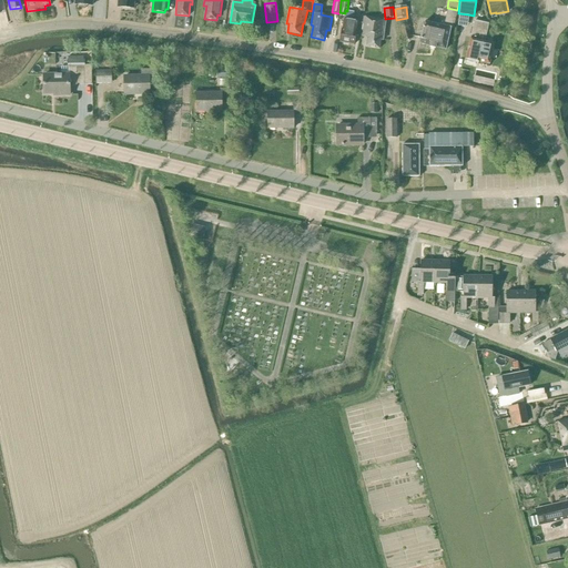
[(419,44),(445,50),(450,29),(453,29),(457,12),(447,10),(444,26),(424,21),(419,44)]
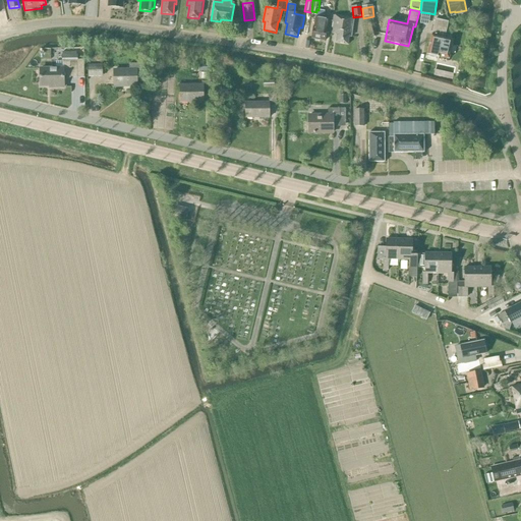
[(315,17),(324,19),(325,11),(317,10),(316,10),(316,12),(315,17)]
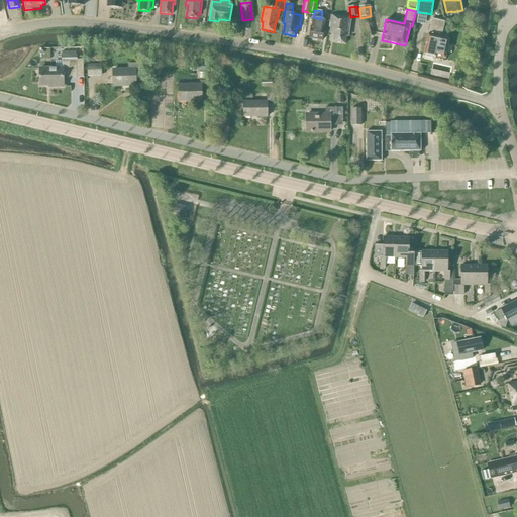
[(333,42),(345,44),(346,36),(348,37),(351,18),(331,15),(328,33),(329,33),(329,34),(334,34),(333,42)]
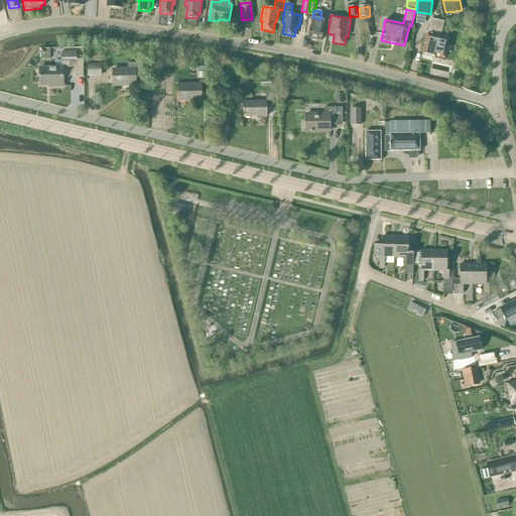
[(312,17),(308,38),(321,40),(326,20),(320,19),(312,17)]
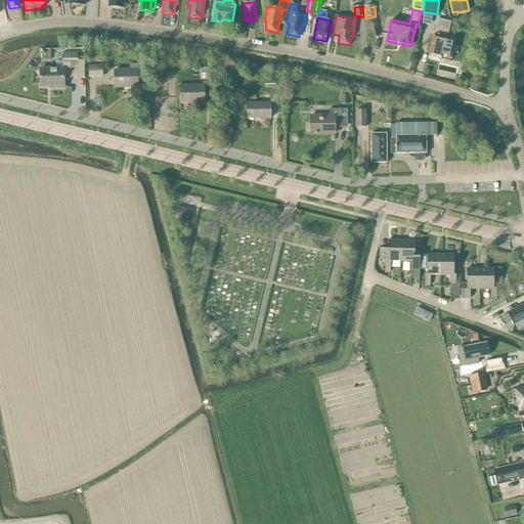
[(434,36),(430,54),(451,59),(455,41),(446,39),(450,23),(438,19),(434,36)]
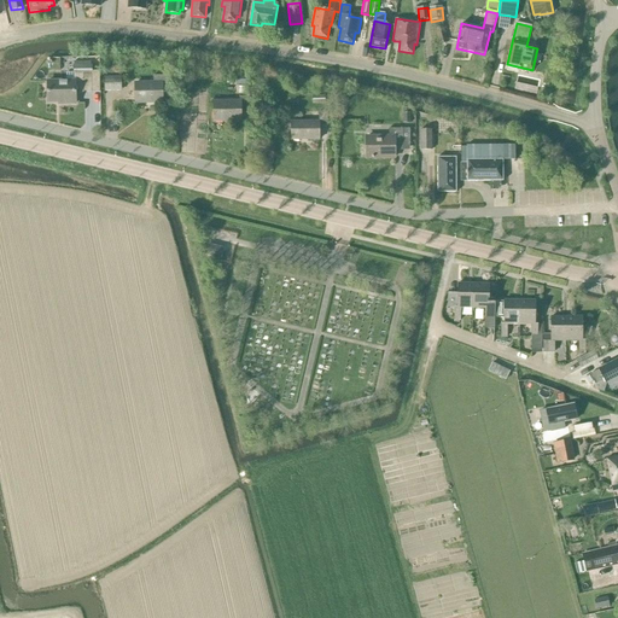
[(447,44),(443,28),(436,29),(439,45),(447,44)]
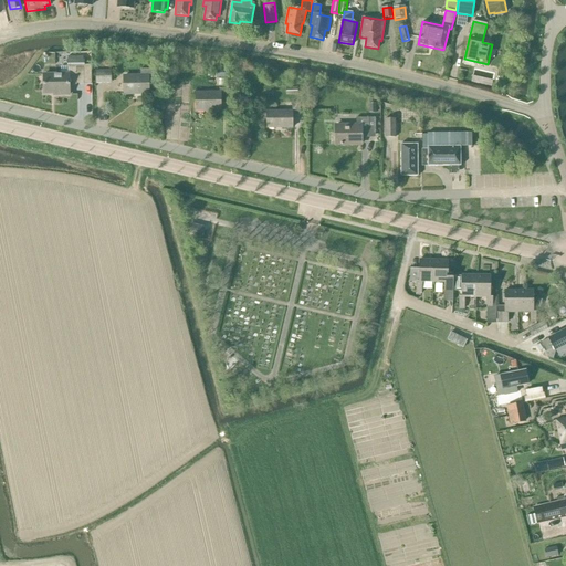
[(92,84),(91,65),(84,65),(84,67),(69,67),(61,67),(61,74),(43,75),(43,94),(59,94),(59,95),(70,95),(70,90),(76,85),(92,84)]
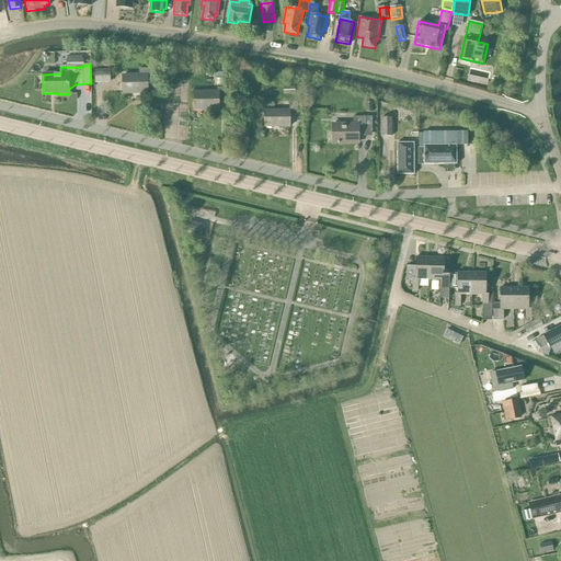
[(123,76),(123,94),(147,93),(146,86),(155,86),(155,69),(139,69),(139,76),(123,76)]
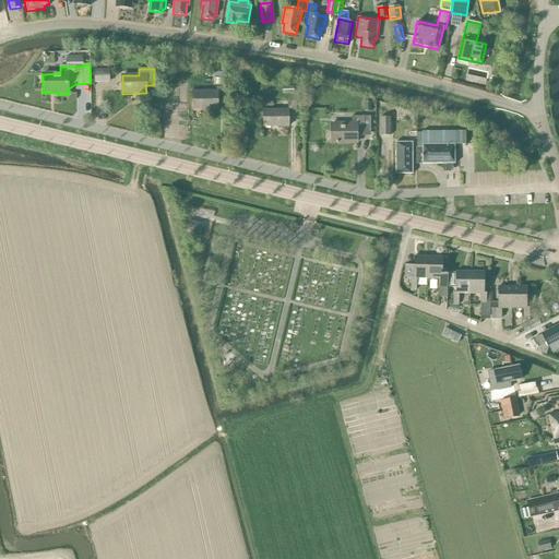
[(109,80),(109,70),(94,70),(95,81),(109,80)]
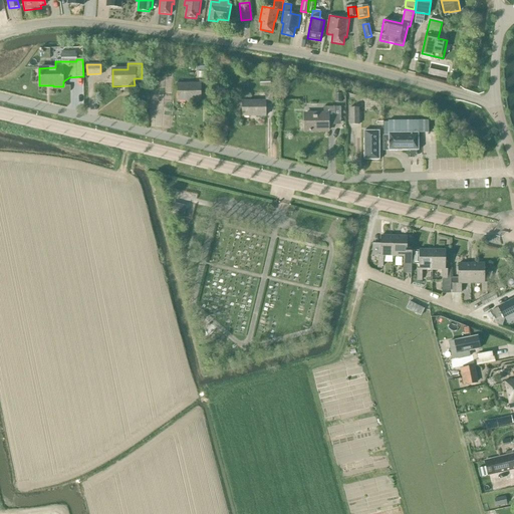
[(153,78),(148,126),(170,129),(174,95),(165,94),(166,86),(162,86),(163,79),(153,78)]
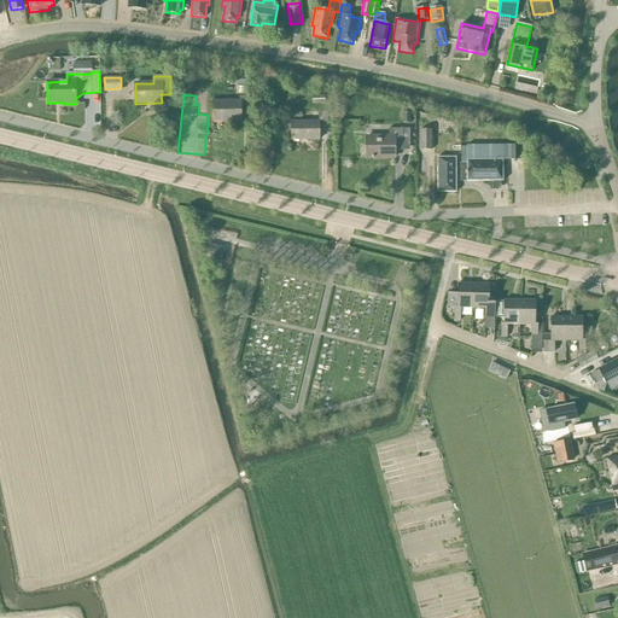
[(249,112),(249,97),(239,97),(239,101),(214,101),(214,122),(239,122),(239,112),(249,112)]
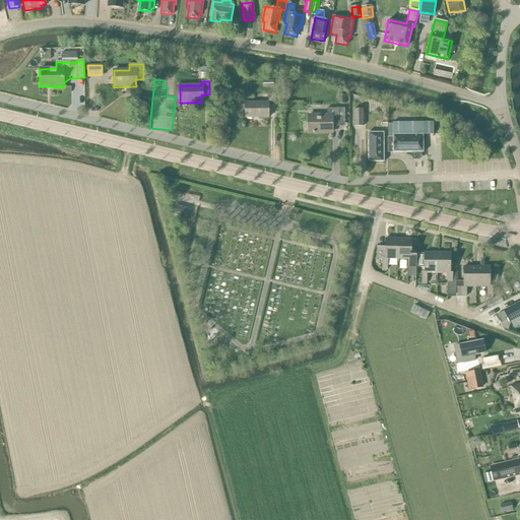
[(245,102),(245,118),(268,118),(268,106),(275,106),(275,93),(268,94),(268,102),(245,102)]
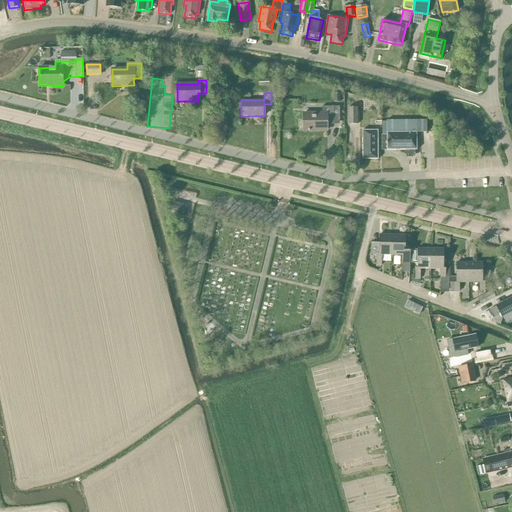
[(322,113),(303,113),(303,131),(327,131),(327,119),(340,119),(340,106),(322,106),(322,113)]
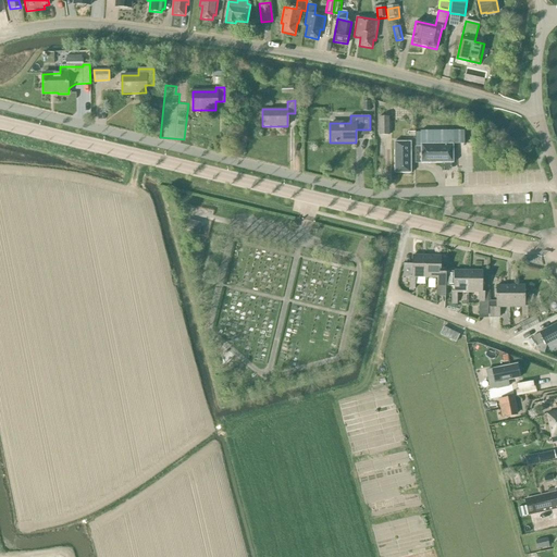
[(379,118),(379,136),(390,136),(388,118),(379,118)]
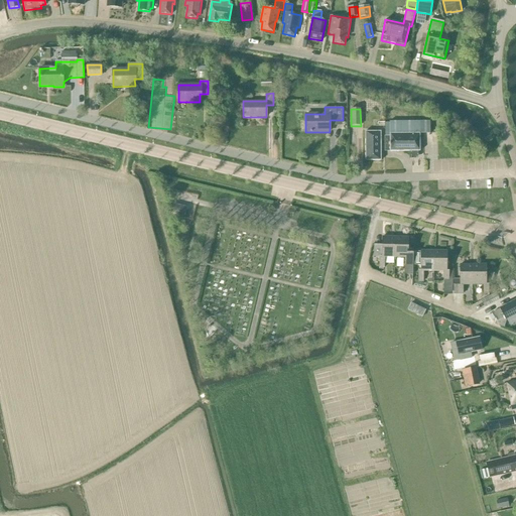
[(384,152),(409,151),(409,156),(418,156),(418,151),(420,151),(419,133),(429,133),(429,121),(419,122),(389,122),(389,136),(384,136),(384,152)]
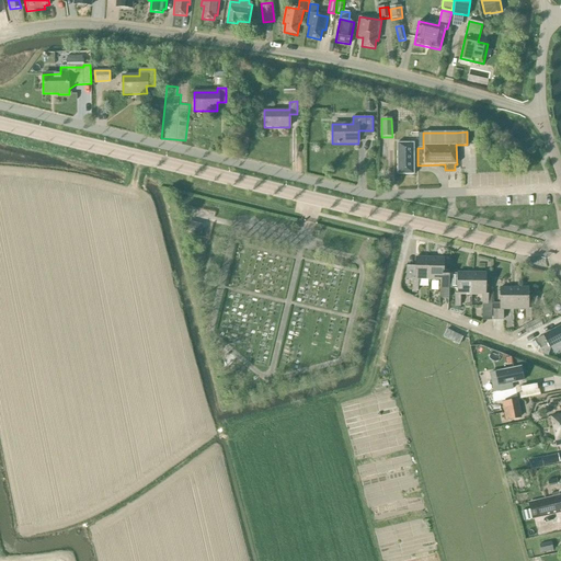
[(397,144),(398,175),(414,174),(414,142),(397,144)]
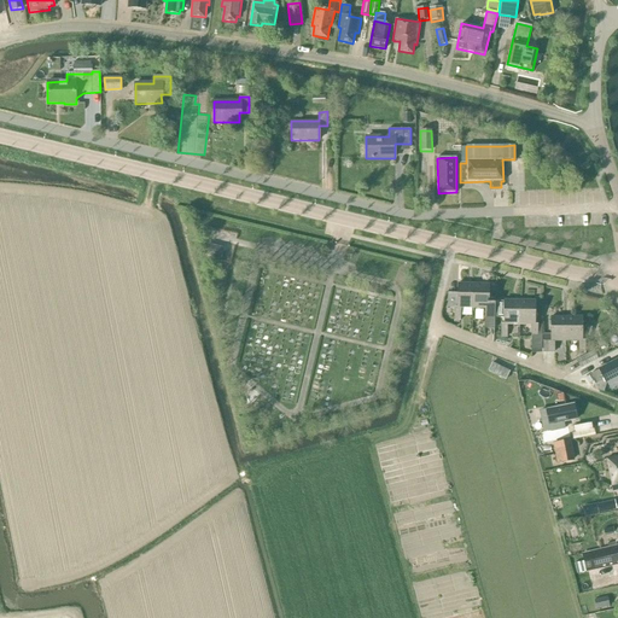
[(209,255),(221,257),(223,249),(210,245),(209,255)]
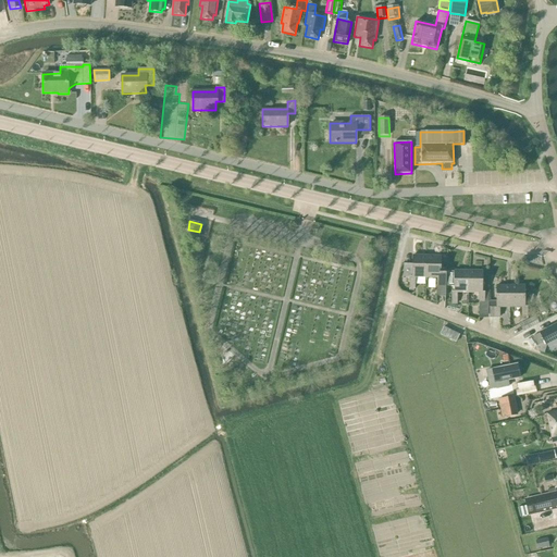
[(416,279),(426,279),(426,257),(412,256),(412,264),(404,264),(404,276),(409,277),(409,289),(416,289),(416,279)]
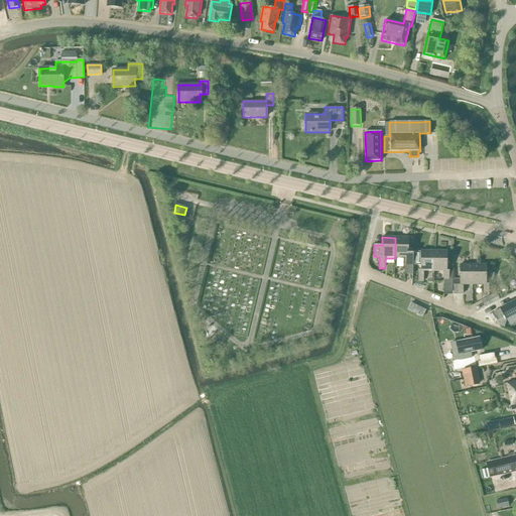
[(404,274),(412,274),(413,248),(408,248),(408,238),(395,238),(395,258),(405,258),(404,274)]
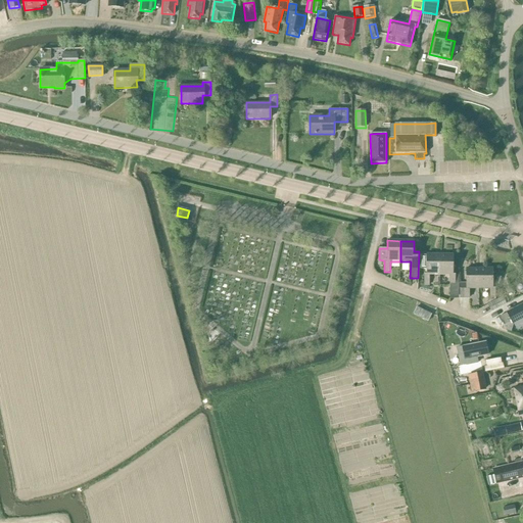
[(429,276),(439,276),(439,254),(426,254),(426,255),(420,255),(420,269),(426,269),(426,275),(424,275),(424,286),(429,286),(429,276)]
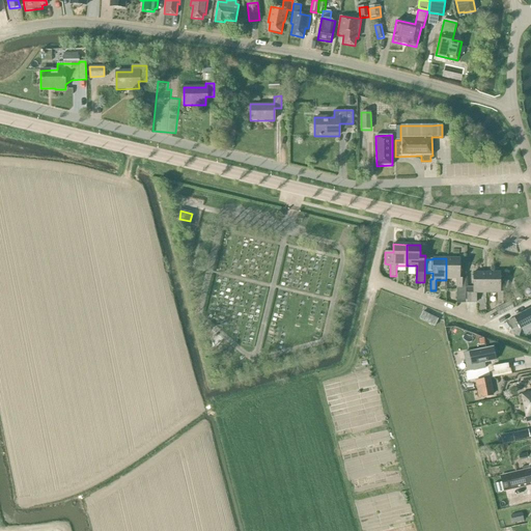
[(459,258),(446,258),(446,280),(456,280),(456,288),(462,288),(462,279),(459,279),(459,258)]
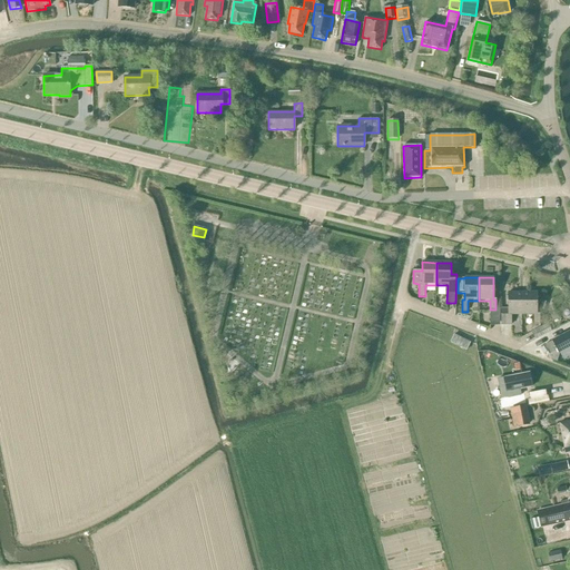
[(511,315),(522,315),(522,293),(508,293),(508,310),(501,310),(501,324),(511,324),(511,315)]
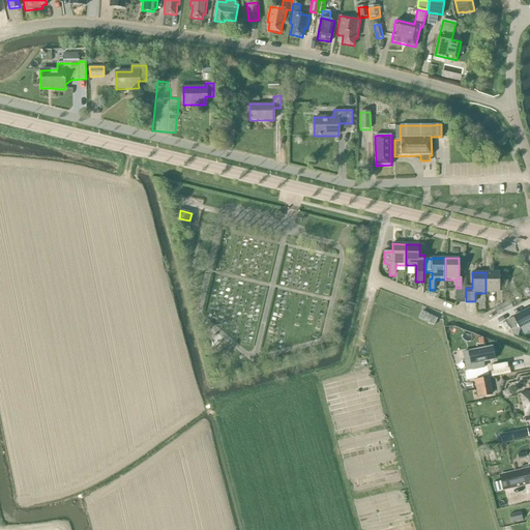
[(496,293),(497,303),(502,303),(502,292),(503,292),(507,282),(499,280),(499,272),(486,272),(486,293),(496,293)]
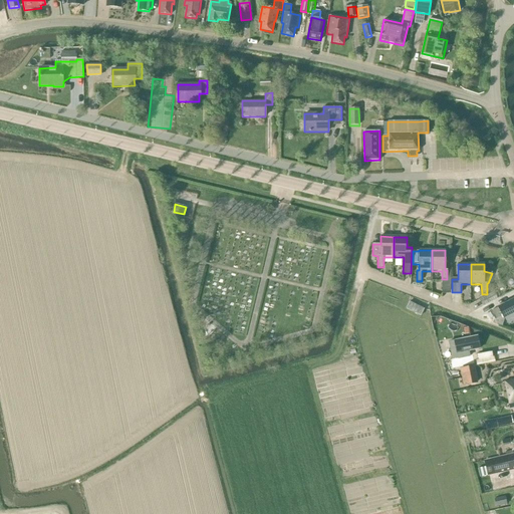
[(479,300),(483,307),(498,299),(494,292),(479,300)]
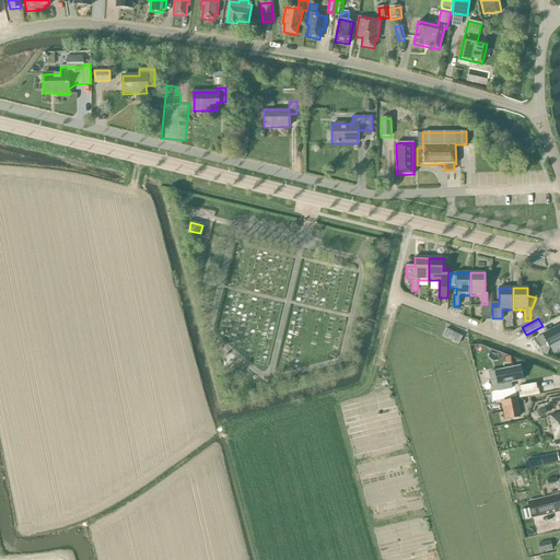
[(543,336),(535,340),(539,349),(548,345),(549,348),(552,347),(553,349),(559,346),(559,327),(559,326),(543,335),(543,336)]
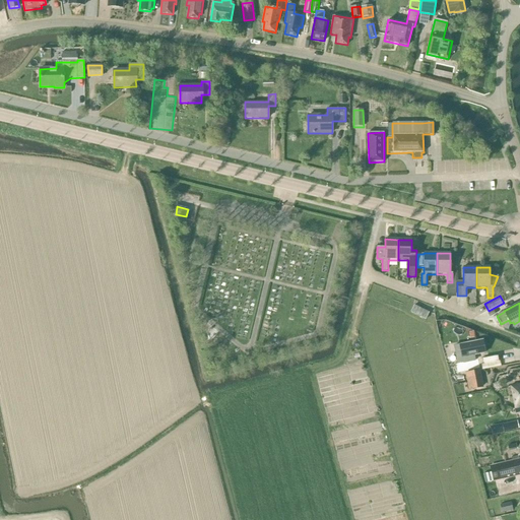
[(410,313),(426,320),(430,313),(414,305),(410,313)]
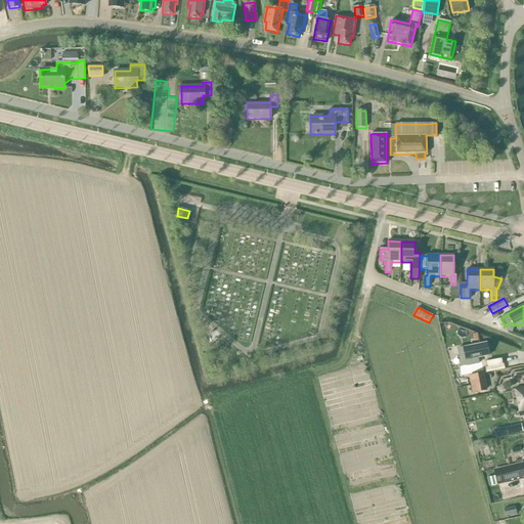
[(486,343),(463,348),(468,373),(482,369),(480,362),(479,363),(478,358),(488,356),(486,343)]
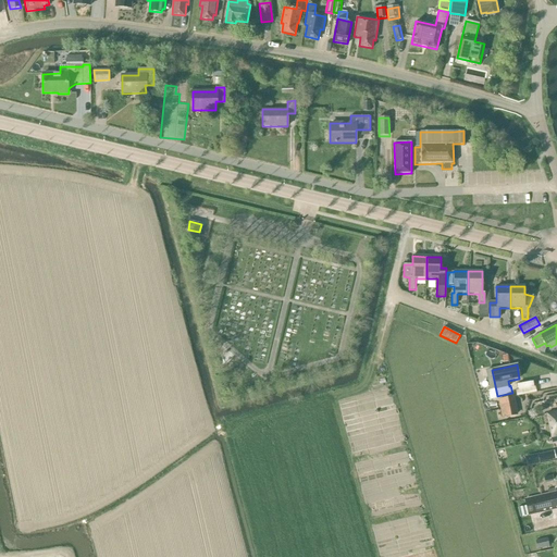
[(528,372),(546,379),(549,372),(530,364),(528,372)]
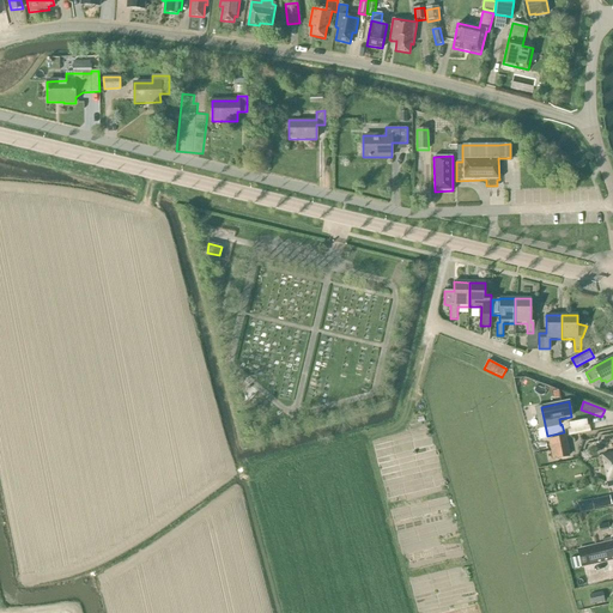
[(552,460),(570,457),(565,436),(548,439),(552,460)]
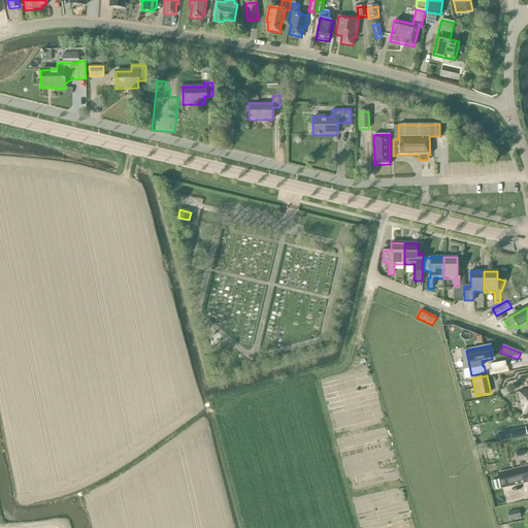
[(527,390),(519,392),(523,415),(527,413),(527,390)]
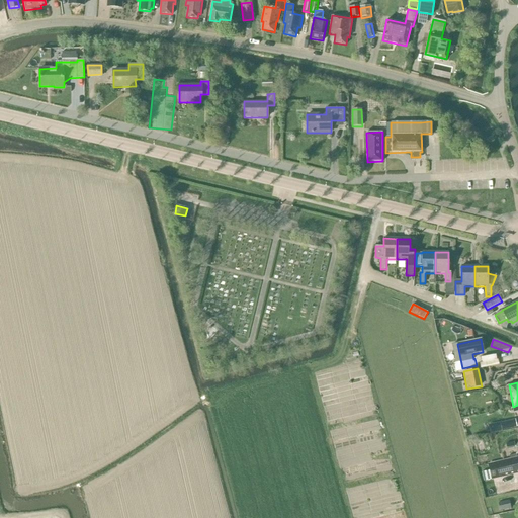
[(500,424),(502,431),(517,427),(515,420),(500,424)]
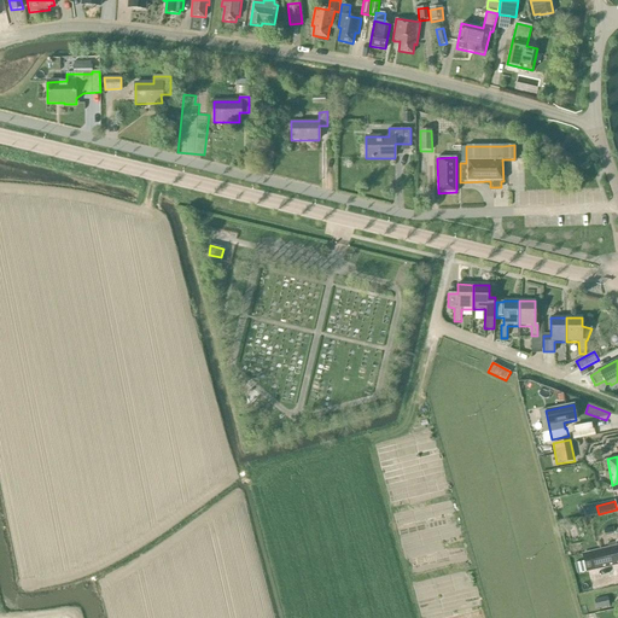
[(617,544),(582,554),(587,573),(617,565),(617,544)]
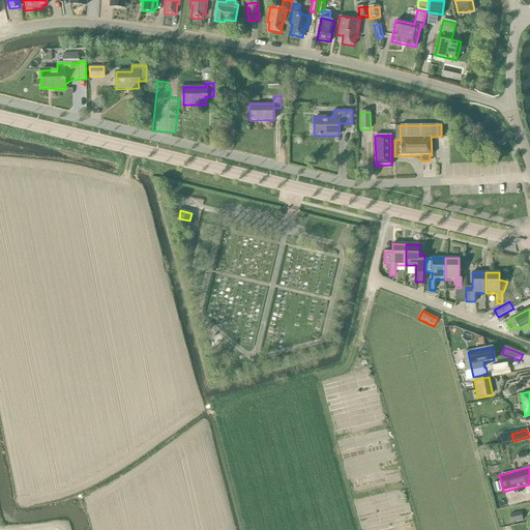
[(510,514),(511,523),(523,521),(521,512),(510,514)]
